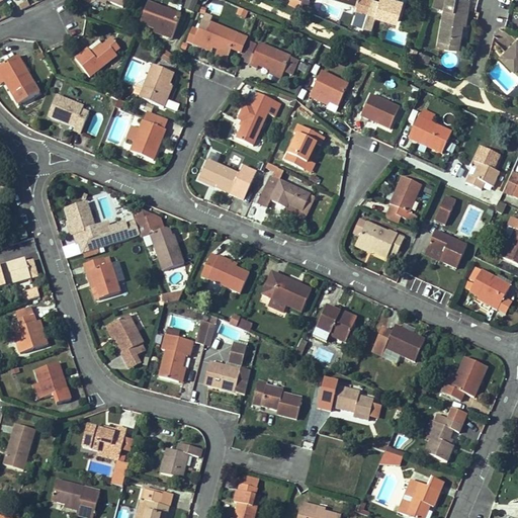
[(188,0),(185,8),(193,12),(197,0),(188,0)]
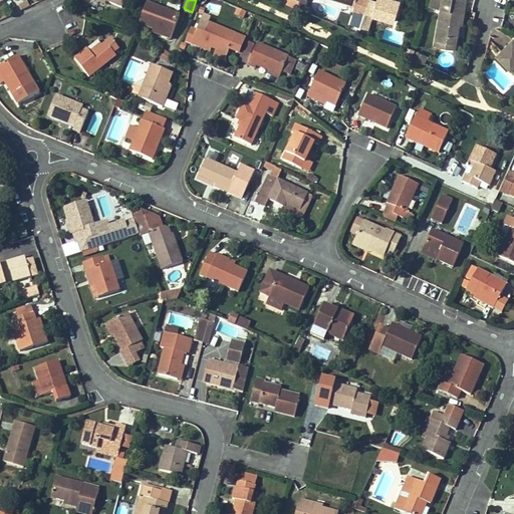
[(297,8),(299,0),(298,0),(288,0),(286,4),(297,8)]
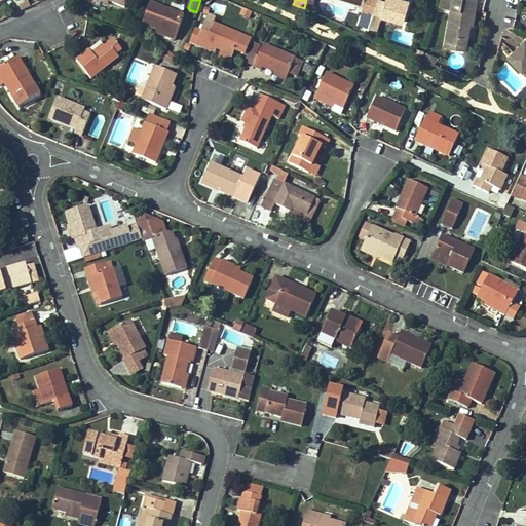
[(313,0),(306,0),(304,8),(310,11),(313,0)]
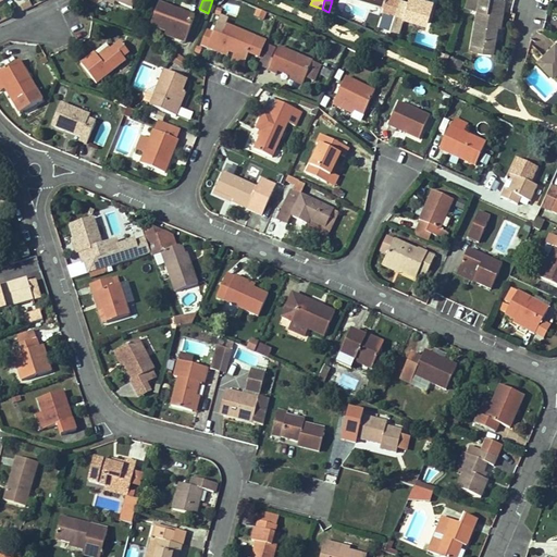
[(366,0),(384,5),(383,10),(385,11),(380,26),(391,29),(396,14),(399,0),(366,0)]
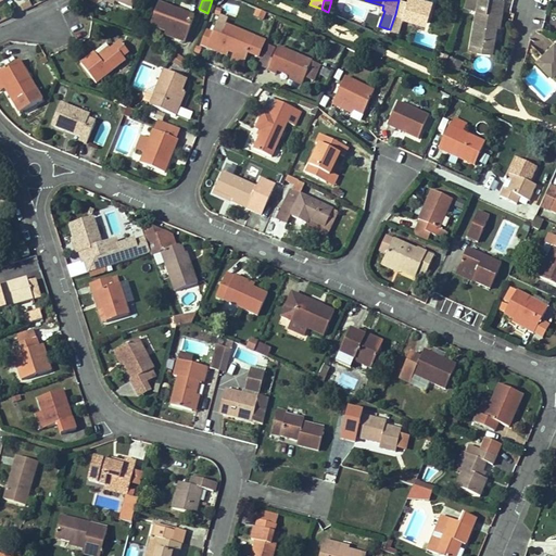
[(407,0),(407,1),(402,0),(399,0),(395,14),(427,23),(433,1),(431,0),(407,0)]
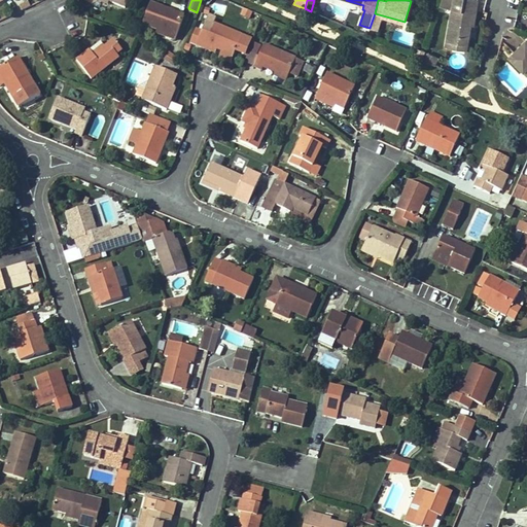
[(463,0),(442,0),(440,6),(452,8),(446,46),(466,50),(470,25),(473,26),(476,12),(462,10),(463,0)]
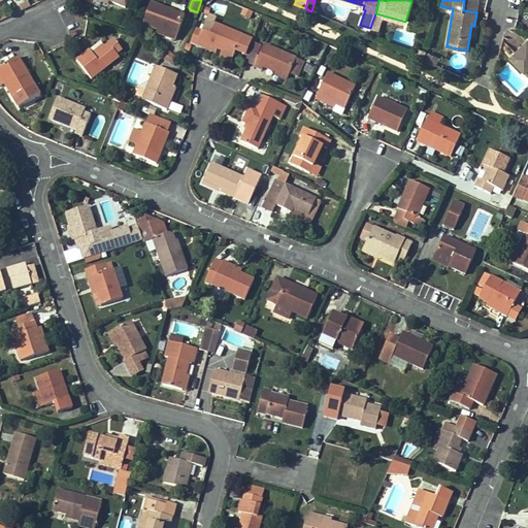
[(479,0),(464,0),(463,10),(476,12),(479,0)]
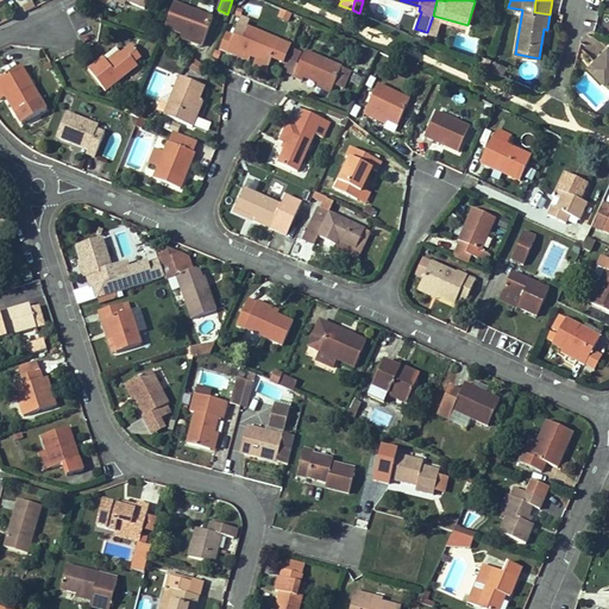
[(257,18),(262,7),(248,1),(243,12),(257,18)]
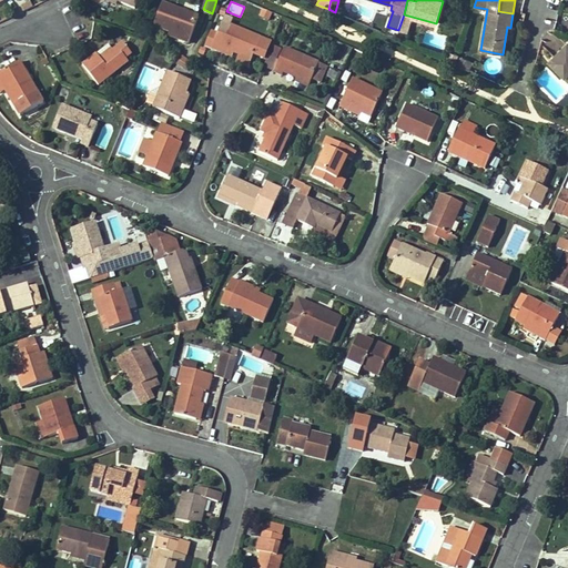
[(189,43),(199,17),(162,3),(154,27),(171,32),(182,37),(181,41),(189,43)]
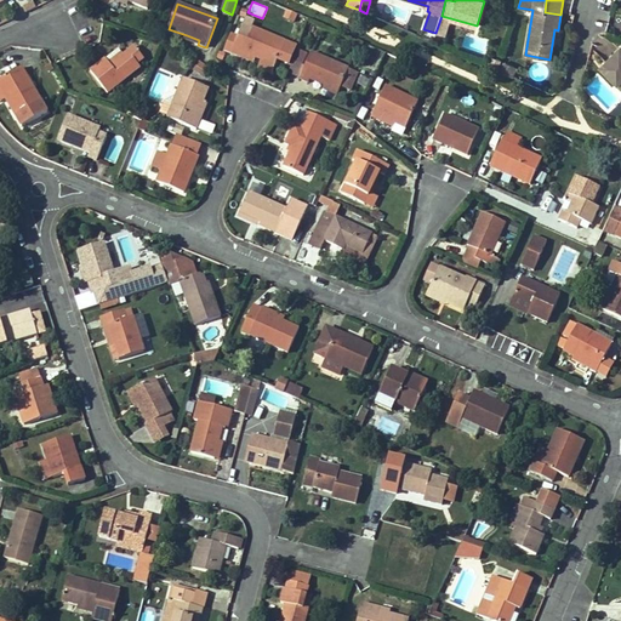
[(285,18),(294,22),(296,15),(288,11),(285,18)]
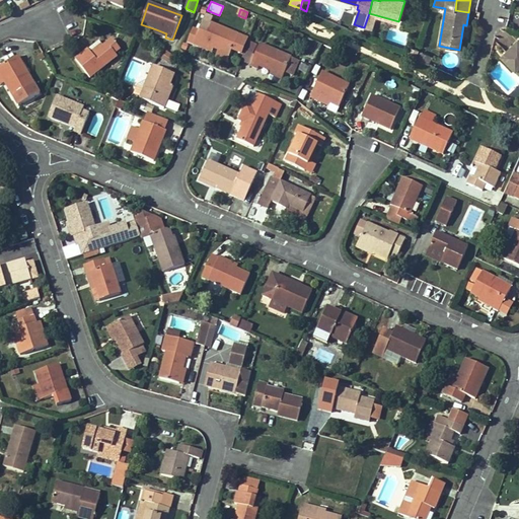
[(376,15),(369,13),(364,27),(369,28),(372,29),(376,15)]
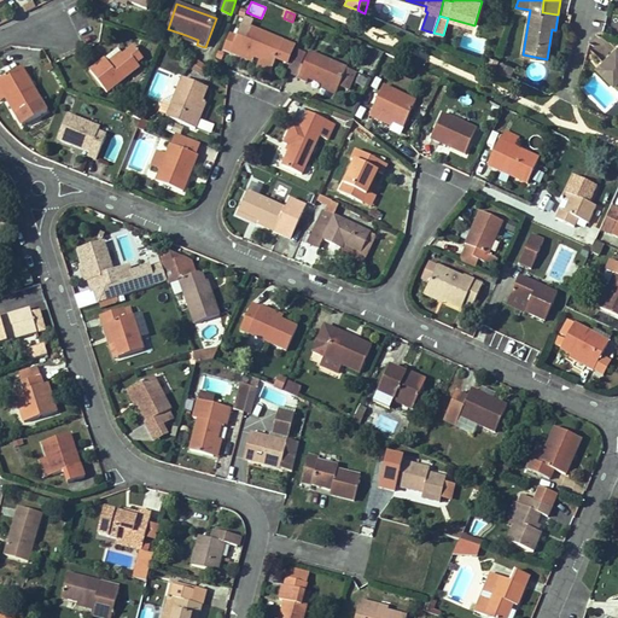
[(286,63),(293,46),(251,28),(242,24),(237,36),(231,34),(223,50),(239,57),(240,57),(244,46),(256,52),(262,54),(258,64),(272,69),(277,59),(286,63)]
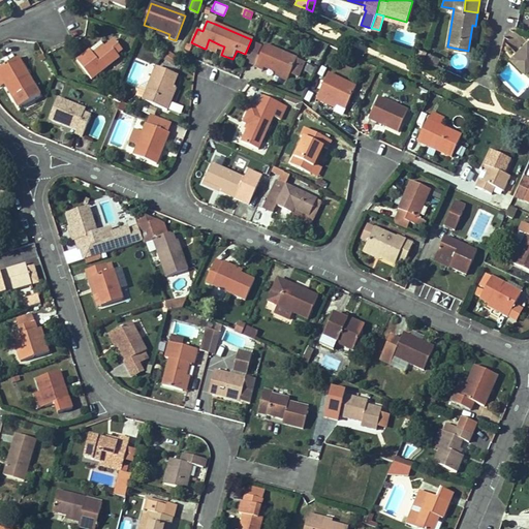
[(120,58),(117,55),(123,50),(115,39),(105,47),(101,41),(76,61),(91,80),(120,58)]
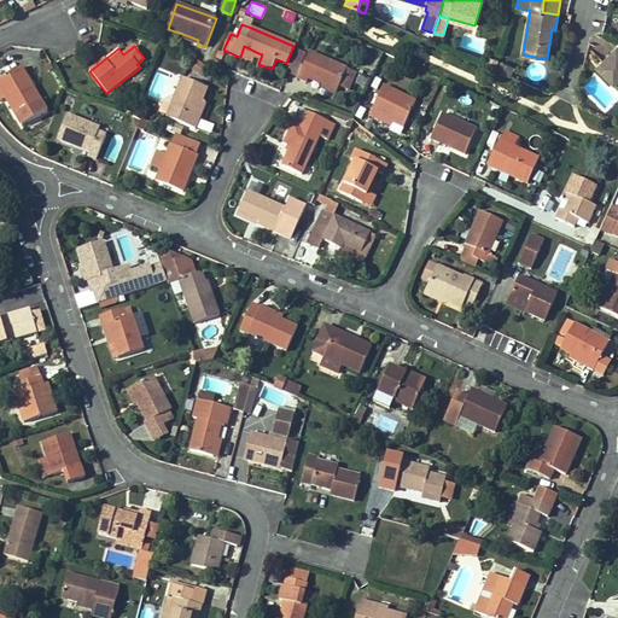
[(244,46),(240,57),(252,62),(256,52),(244,46)]
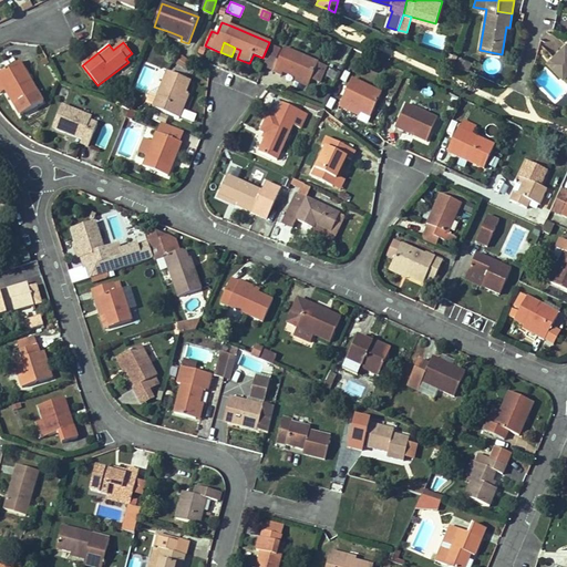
[(566,74),(566,44),(548,61),(564,75),(566,73),(566,74)]
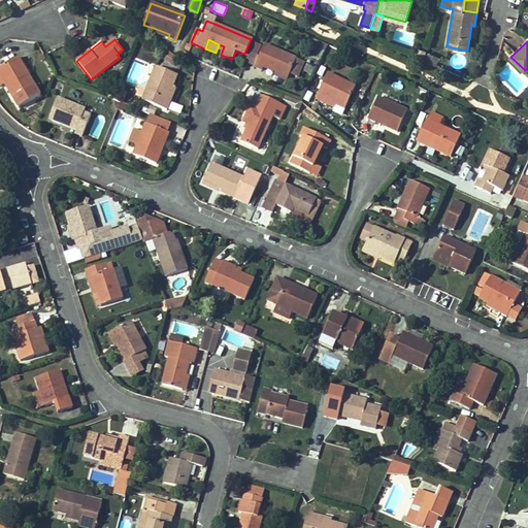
[(264,44),(259,56),(255,67),(262,70),(264,67),(276,72),(289,78),(290,73),(298,77),(304,62),(264,44)]
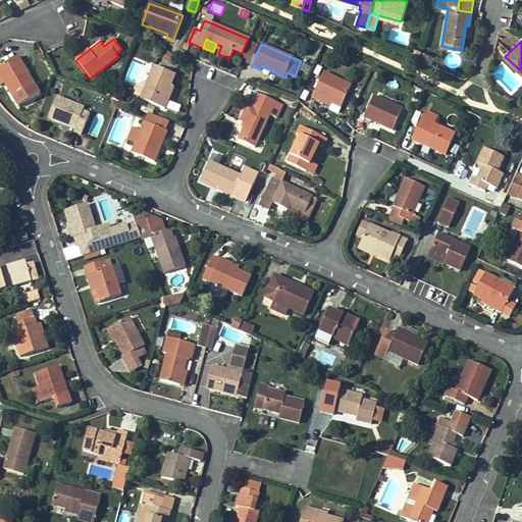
[(166,51),(164,55),(174,61),(176,58),(166,51)]
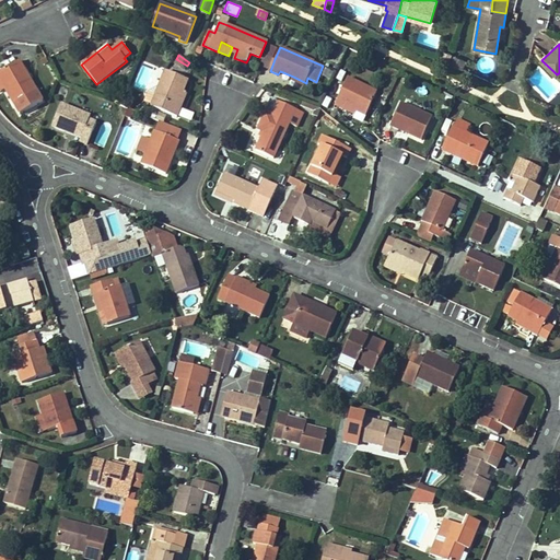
[(260,67),(270,71),(275,59),(266,56),(260,67)]
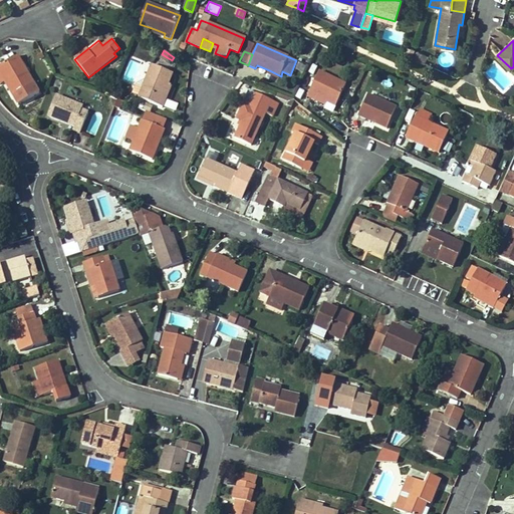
[(426,55),(418,51),(415,59),(423,62),(426,55)]
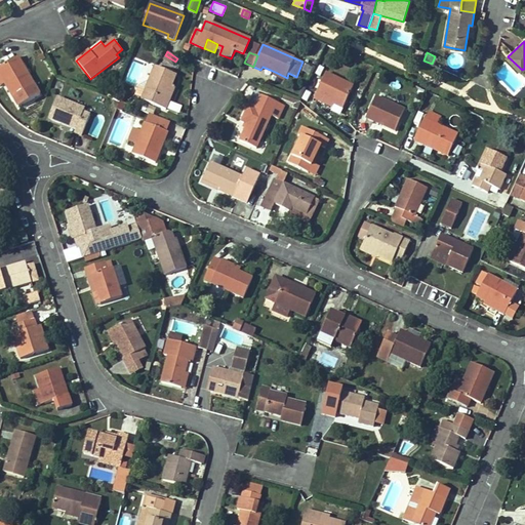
[(175,62),(165,55),(163,58),(173,66),(175,62)]
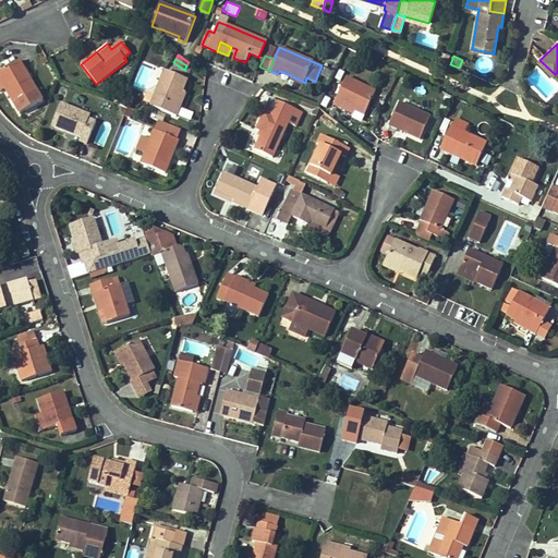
[(24,69),(20,61),(0,71),(0,80),(20,114),(43,101),(29,79),(27,80),(22,70),(24,69)]
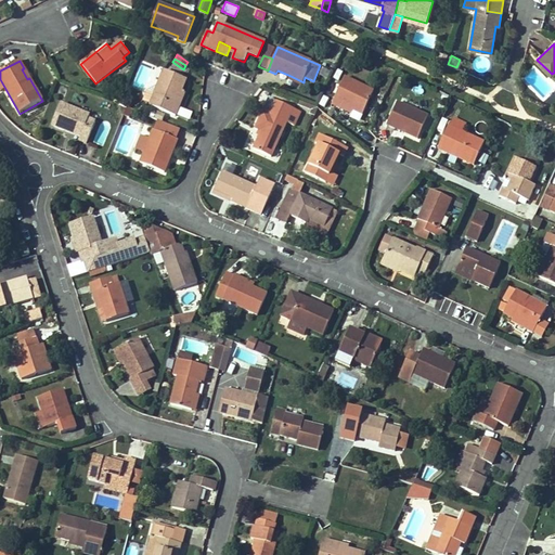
[(319,74),(327,78),(331,73),(322,67),(319,74)]
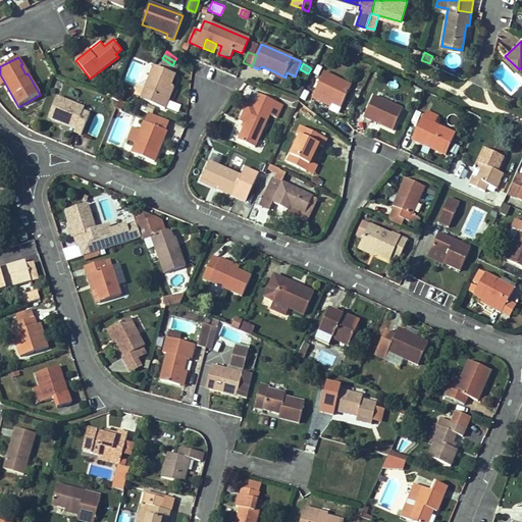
[(170,86),(175,74),(155,66),(148,82),(146,82),(138,86),(134,95),(142,98),(141,99),(165,109),(168,101),(165,99),(170,86)]
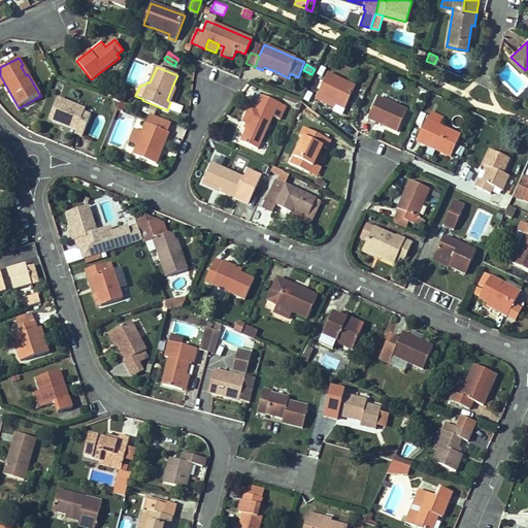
[(316,99),(324,103),(325,100),(344,109),(356,87),(327,73),(316,99)]
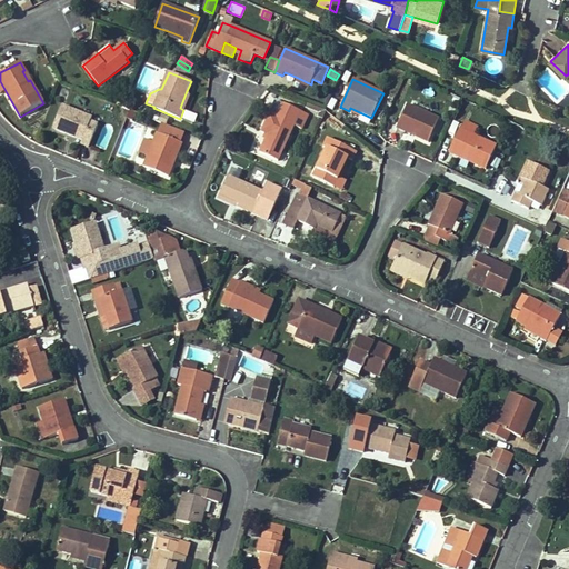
[(190,95),(186,93),(180,108),(183,110),(190,95)]
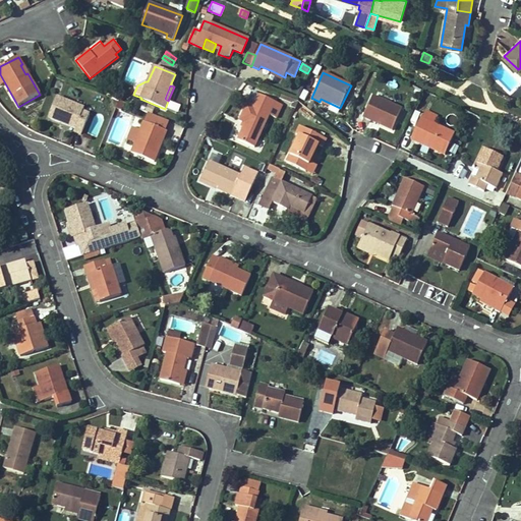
[(252,92),(239,121),(243,122),(245,123),(243,128),(238,140),(254,148),(270,115),(276,118),(282,105),(252,92)]
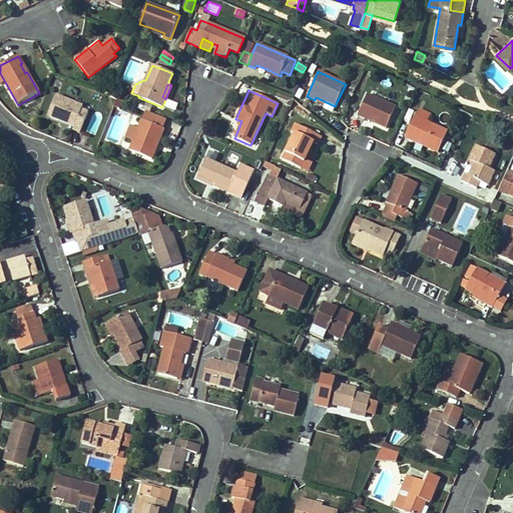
[(287,105),(291,107),(294,100),(277,93),(275,97),(288,103),(287,105)]
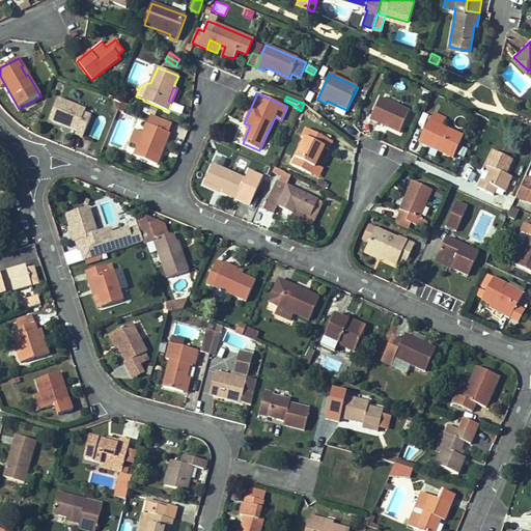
[(370,119),(378,123),(379,120),(389,126),(388,128),(399,133),(410,111),(380,98),(370,119)]
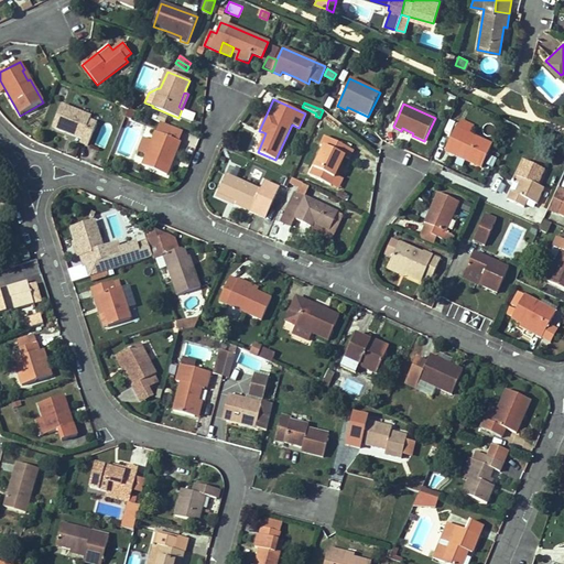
[(62,105),(53,127),(82,139),(80,142),(88,145),(97,123),(89,121),(90,117),(62,105)]
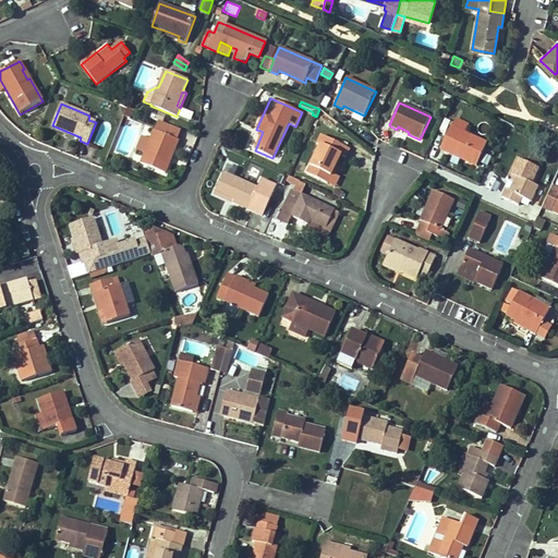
[(133,111),(128,108),(124,116),(130,119),(133,111)]
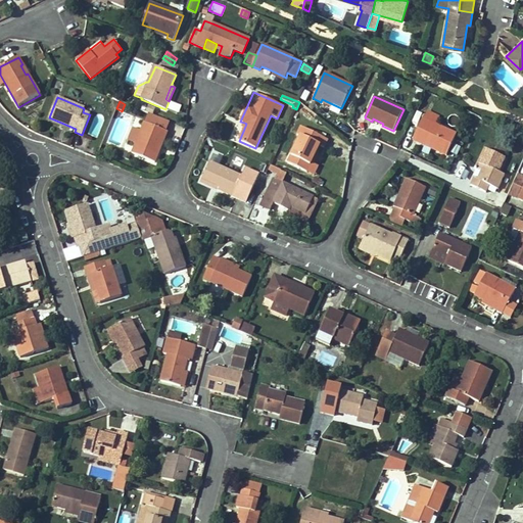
[(155,108),(149,105),(146,111),(152,114),(155,108)]
